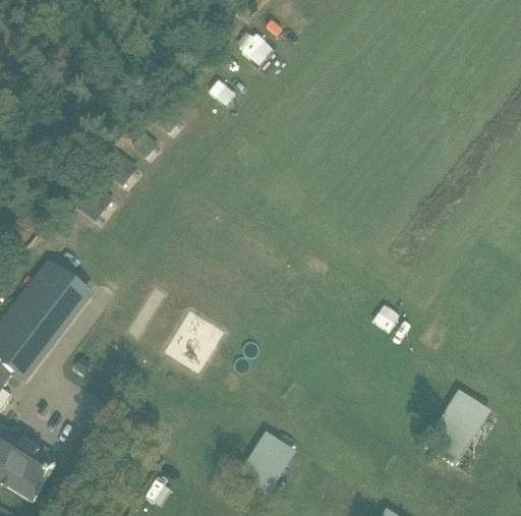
[(0,320),(0,386),(10,370),(18,378),(83,290),(45,261),(0,320)]
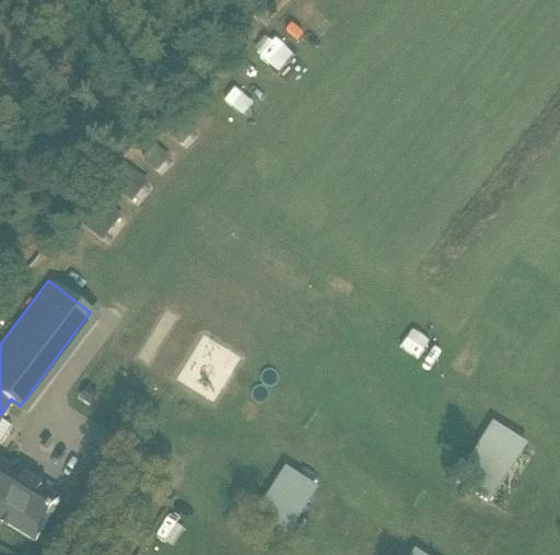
[(525,439),(492,418),(454,477),(487,499),(525,439)]
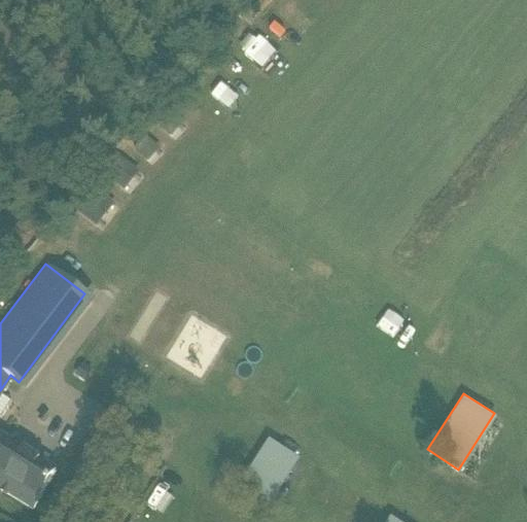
[(58,468),(1,431),(0,432),(0,470),(2,472),(0,475),(0,485),(34,507),(58,468)]
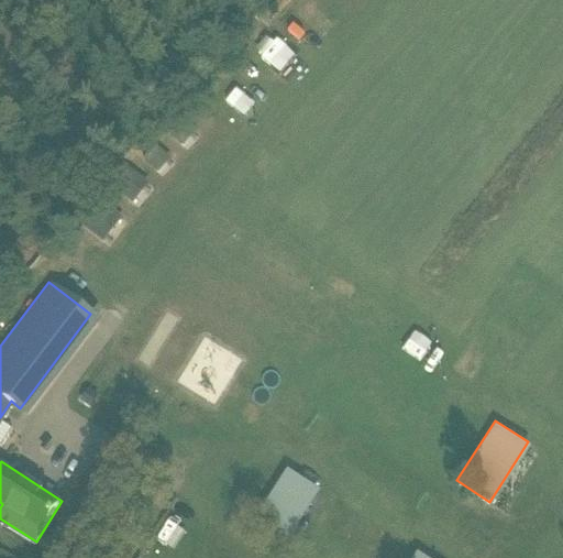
[(313,484),(286,467),(258,509),(286,526),(313,484)]
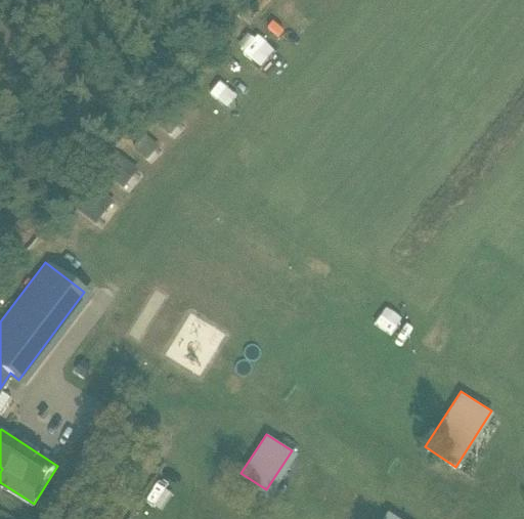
[(146,502),(163,511),(173,491),(157,482),(146,502)]
